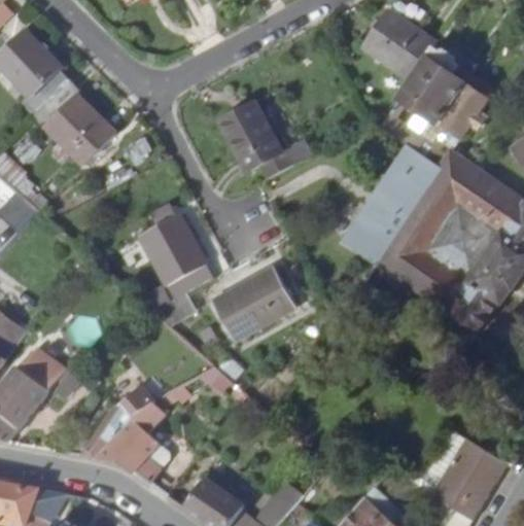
[(417,138),(410,148),(427,160),(440,169),(452,150),(470,125),(480,131),(489,117),(480,111),(489,98),(469,84),(469,80),(467,77),(466,76),(452,67),(456,60),(449,55),(451,47),(440,40),(434,43),(425,38),(428,33),(380,0),(378,0),(352,36),(403,71),(388,93),(396,98),(398,95),(430,117),(417,138)]
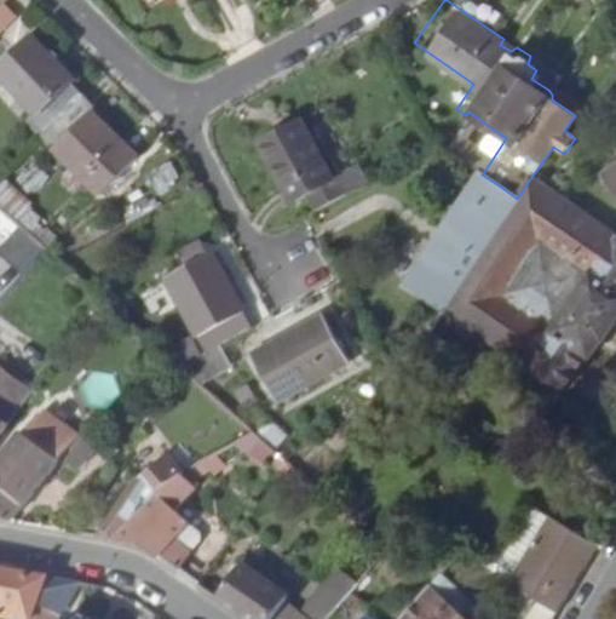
[(0,40),(0,41),(21,17),(1,1),(0,1),(0,40)]
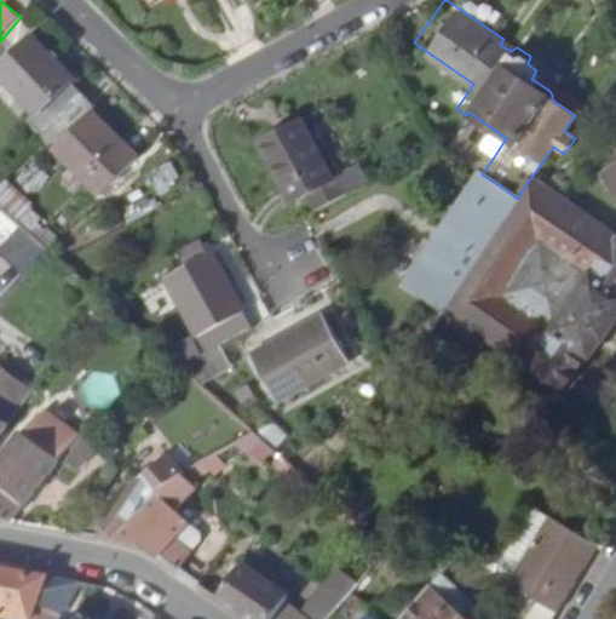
[(45,132),(84,93),(59,69),(62,68),(18,26),(0,44),(0,79),(27,104),(19,112),(44,135),(45,132)]
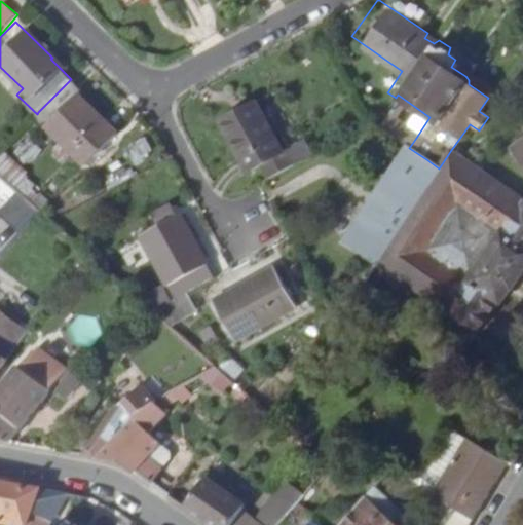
[(469,84),(488,98),(495,86),(455,60),(451,67),(465,76),(467,77),(469,80),(469,84)]
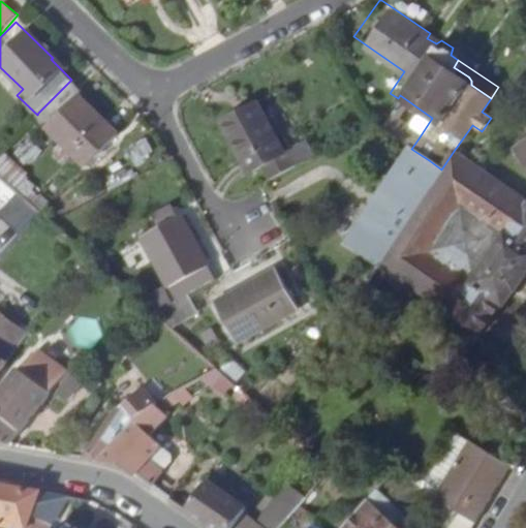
[(83,90),(71,80),(38,113),(50,124),(47,126),(88,165),(119,133),(79,94),(83,90)]
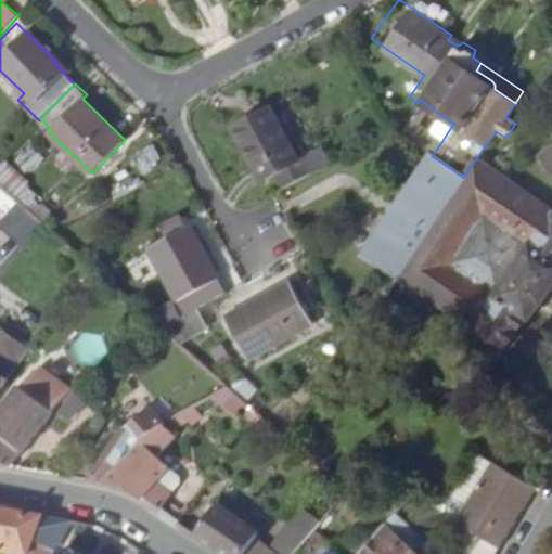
[(277,175),(285,189),(309,176),(300,159),(298,160),(271,107),(234,127),(262,181),(277,175)]
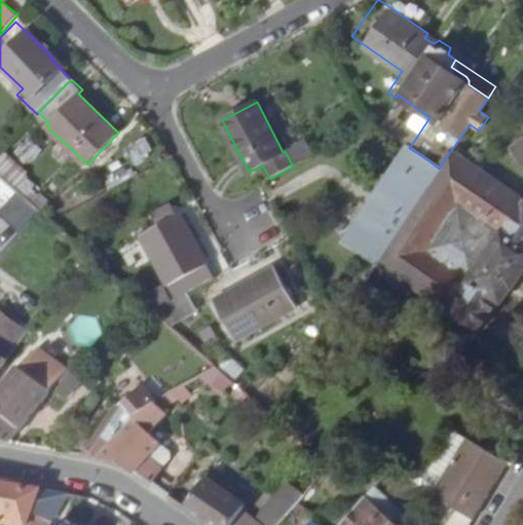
[(32,170),(46,153),(36,144),(22,160),(32,170)]
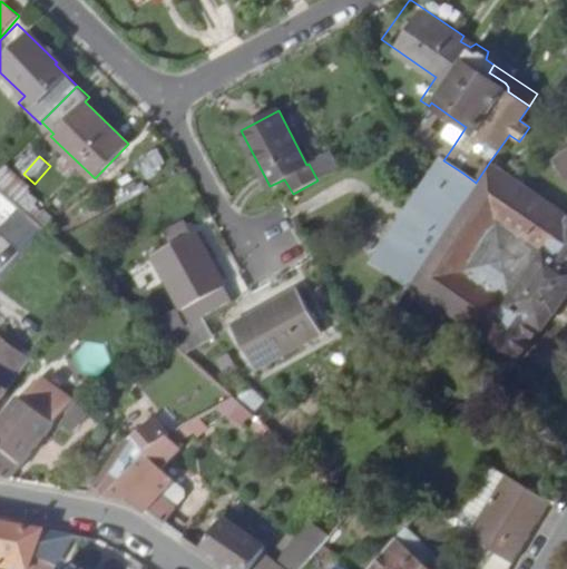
[(371,258),(408,284),(476,183),(462,173),(461,175),(437,158),(403,209),(371,258)]
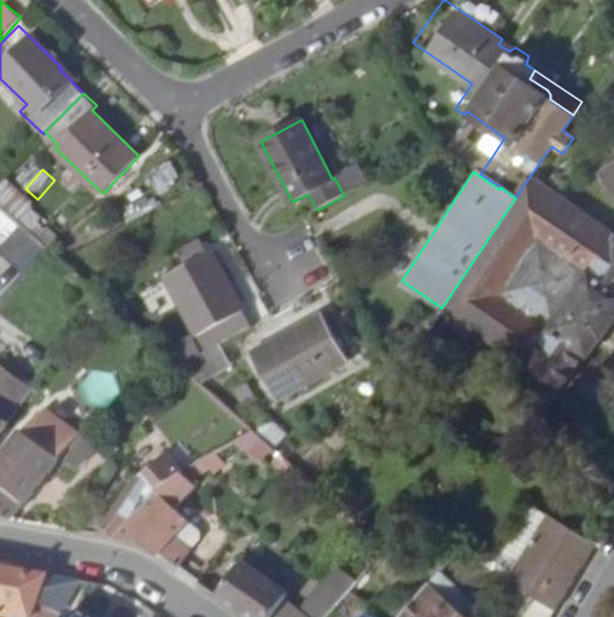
[(613,173),(602,181),(613,198),(613,173)]
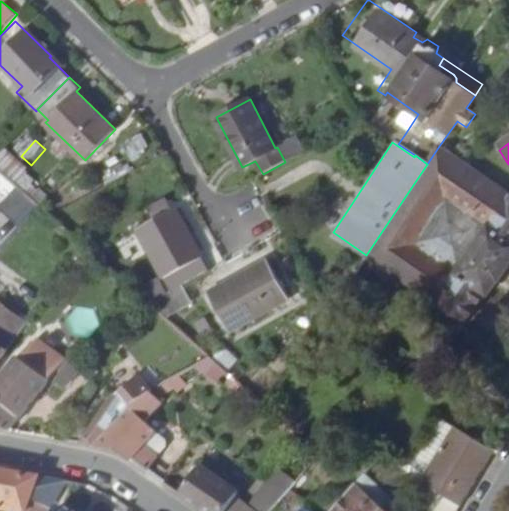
[(461,328),(487,290),(490,292),(508,264),(508,195),(453,157),(439,146),(427,164),(366,255),(451,313),(448,319),(461,328)]
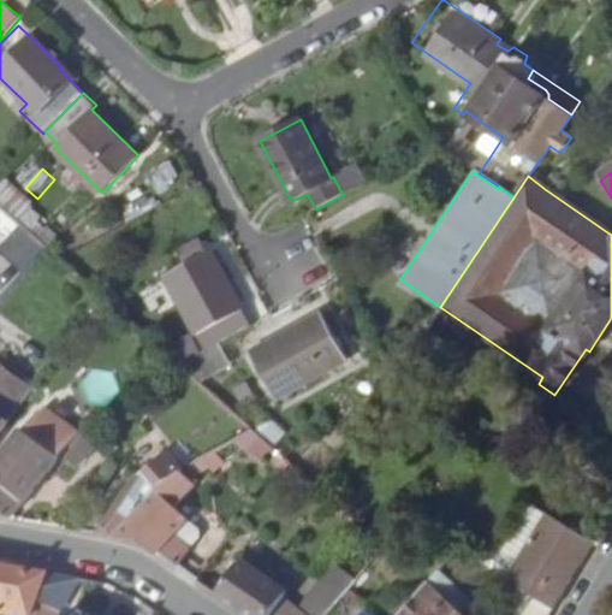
[(3,187),(0,194),(0,202),(21,210),(25,194),(3,187)]
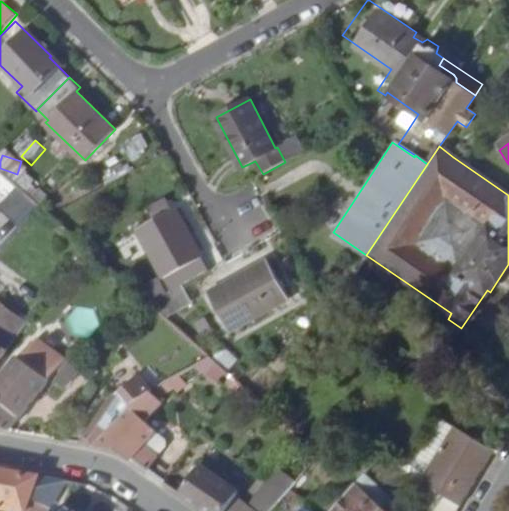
[(0,241),(15,223),(0,210),(0,241)]
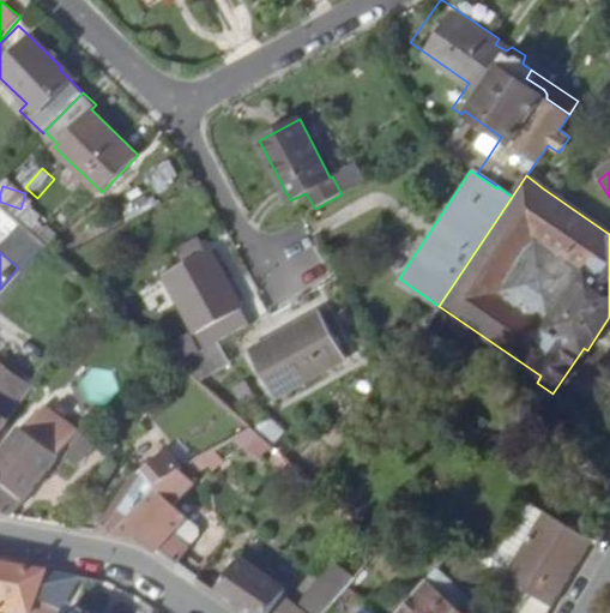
[(222,346),(255,326),(246,311),(240,314),(207,254),(162,280),(194,338),(197,337),(206,355),(222,346)]
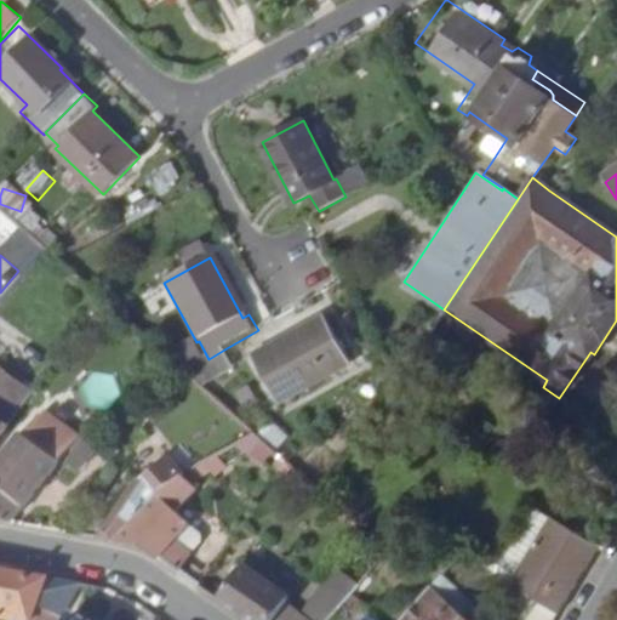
[(323,322),(252,362),(276,405),(347,367),(323,322)]
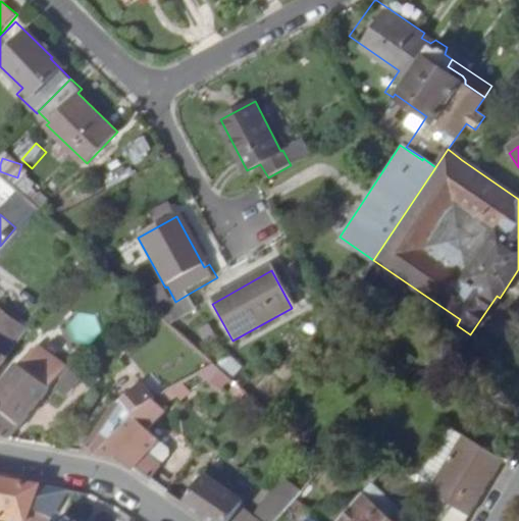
[(199,312),(189,294),(175,302),(157,312),(174,326),(199,312)]
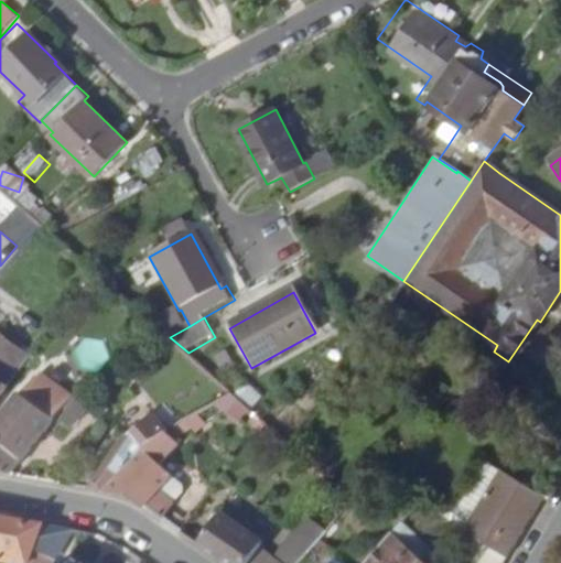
[(0,404),(38,355),(0,326),(0,404)]
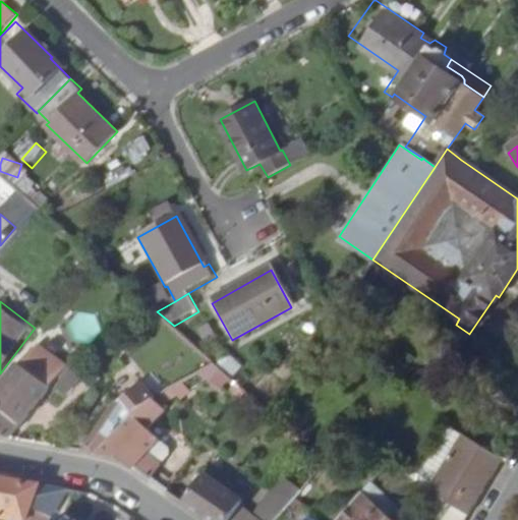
[(55,384),(63,373),(43,358),(33,371),(52,387),(55,384)]
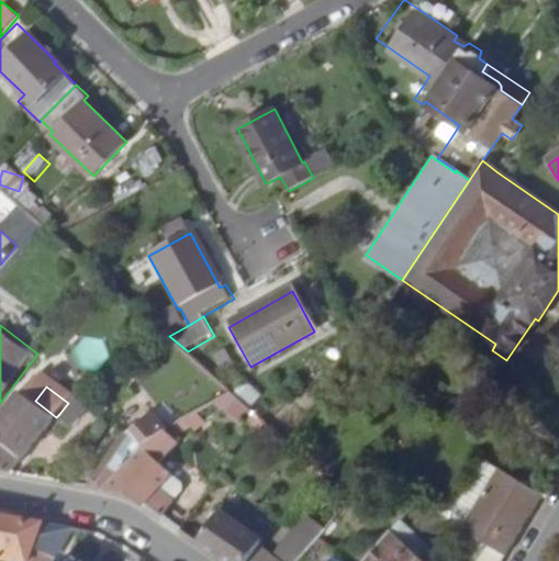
[(239,417),(250,406),(228,386),(196,406),(209,418),(224,403),(239,417)]
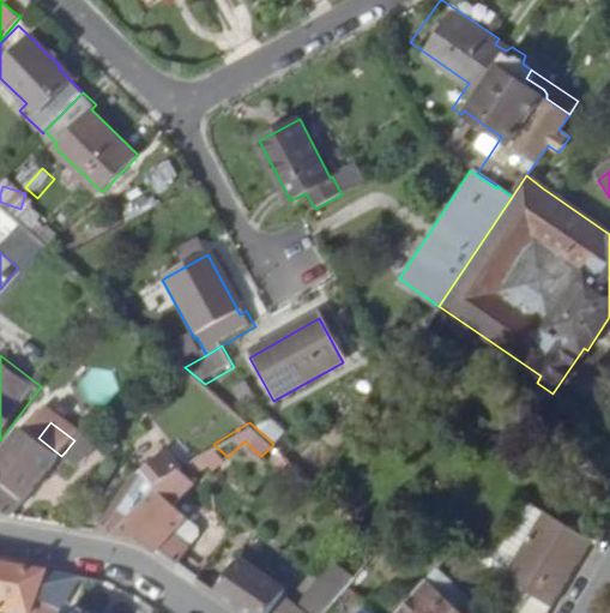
[(24,428),(0,458),(0,512),(16,516),(62,457),(61,456),(38,438),(24,428)]
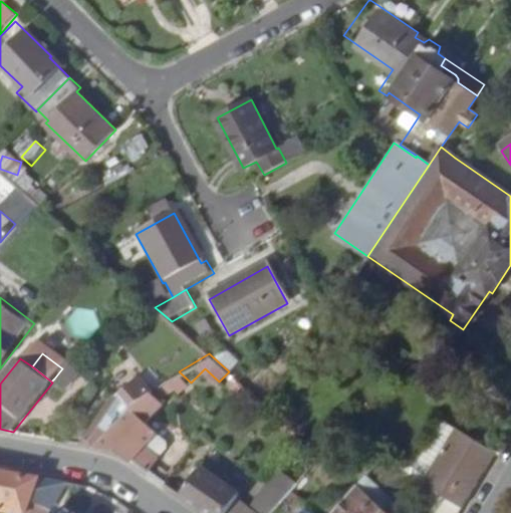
[(90,361),(90,358),(66,363),(62,368),(54,378),(69,389),(90,361)]
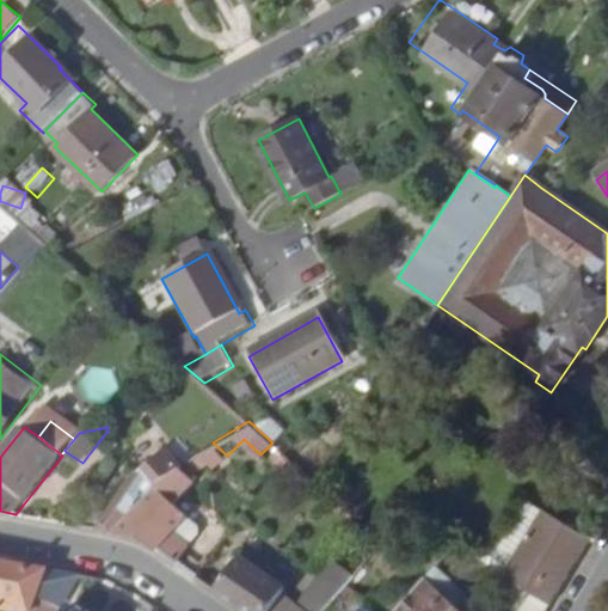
[(159,493),(183,468),(185,464),(165,445),(135,474),(103,532),(121,536),(159,493)]
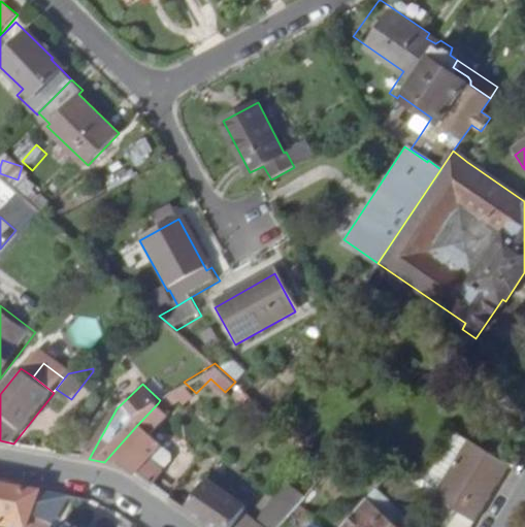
[(129,467),(156,487),(167,472),(153,460),(165,445),(155,434),(171,416),(158,403),(137,425),(104,462),(129,467)]
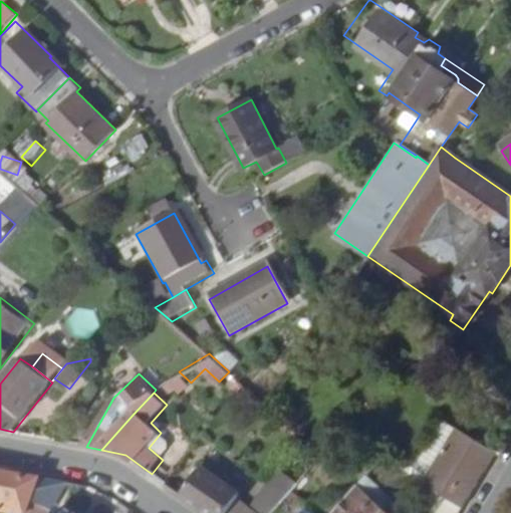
[(460,428),(444,418),(420,458),(410,451),(403,453),(397,461),(399,468),(426,484),(460,428)]
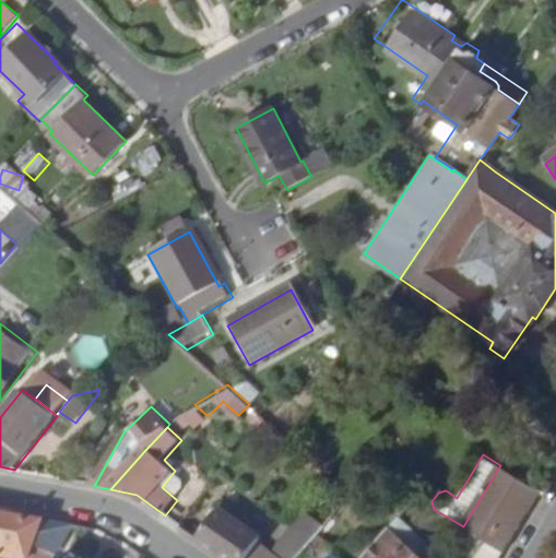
[(507,553),(544,490),(537,487),(540,483),(524,474),(521,477),(500,464),(500,465),(463,526),(486,541),(507,553)]
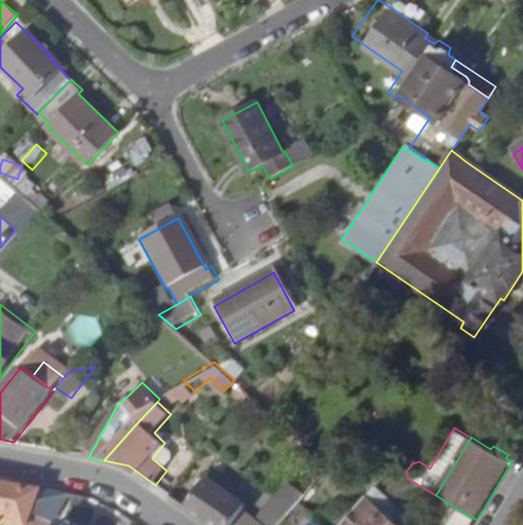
[(190,510),(211,524),(235,524),(249,507),(212,480),(190,510)]
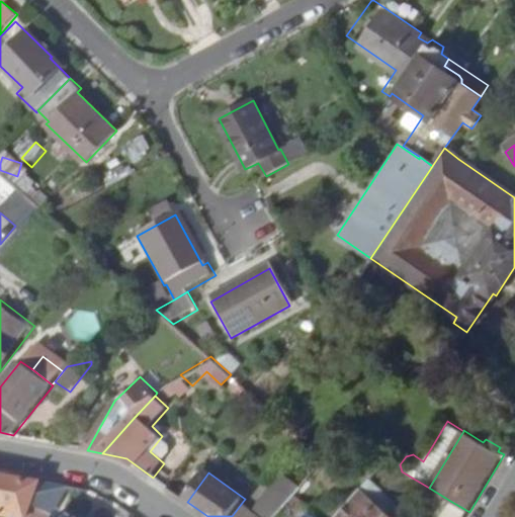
[(12,516),(30,516),(45,482),(0,474),(0,516),(12,516)]
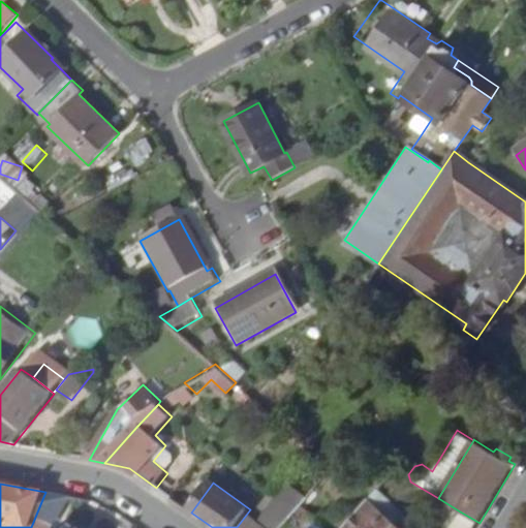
[(280,527),(304,498),(287,485),(258,523),(265,527),(280,527)]
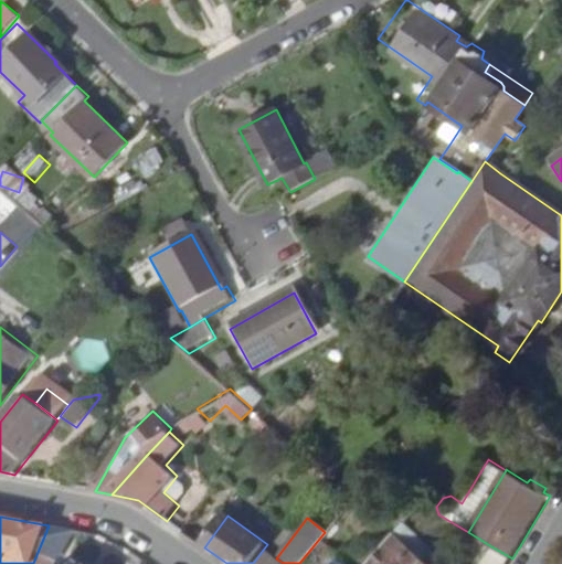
[(432,563),(439,555),(421,539),(400,521),(364,563),(432,563)]
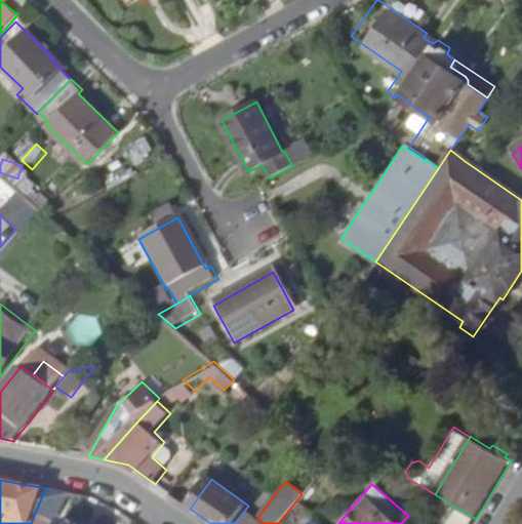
[(56,523),(76,493),(45,488),(31,523),(56,523)]
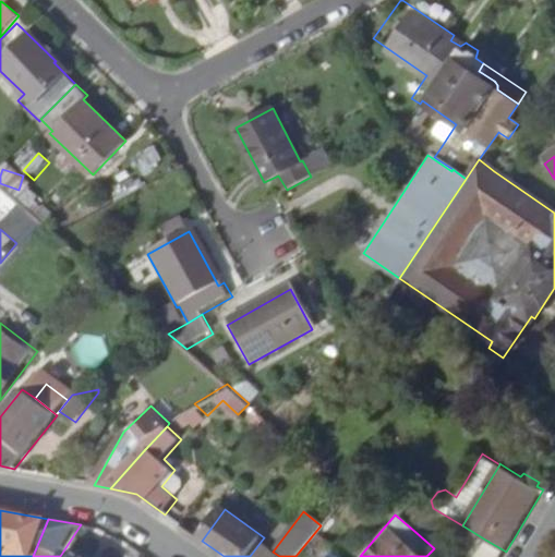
[(503,556),(506,552),(485,540),(483,544),(486,546),(481,556),(503,556)]
